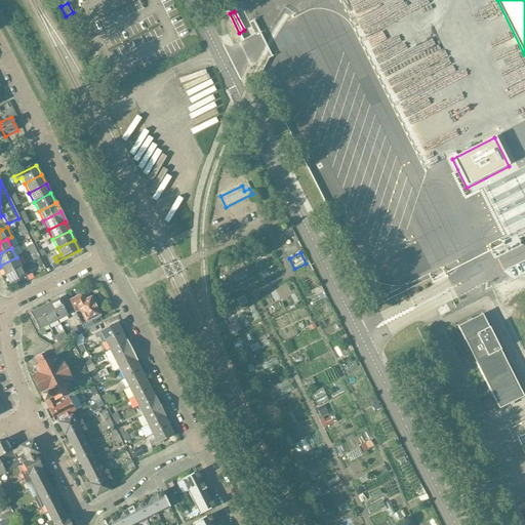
[(0,266),(0,267),(4,275),(22,267),(16,257),(0,266)]
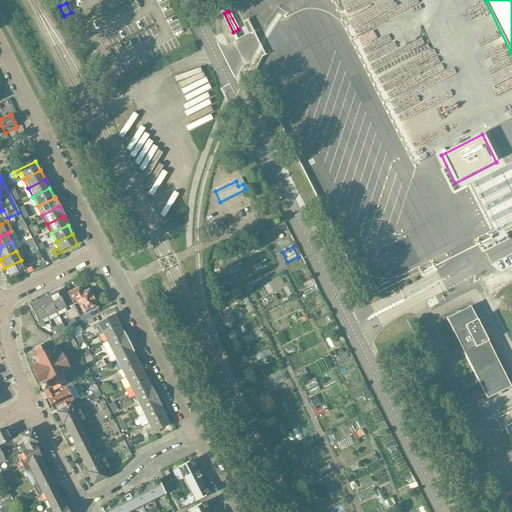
[(21,260),(4,268),(9,278),(31,267),(29,263),(23,266),(21,260)]
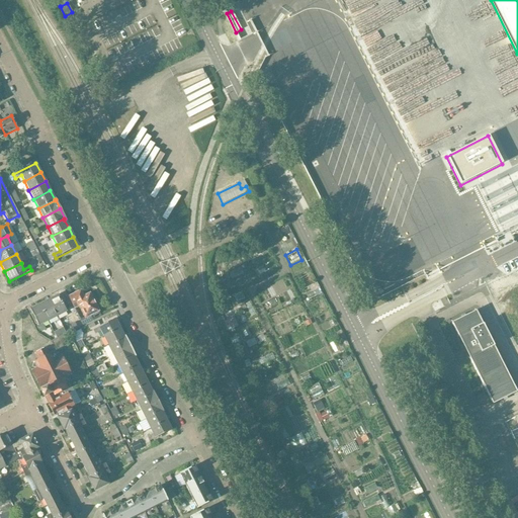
[(243,275),(239,269),(228,275),(232,281),(243,275)]
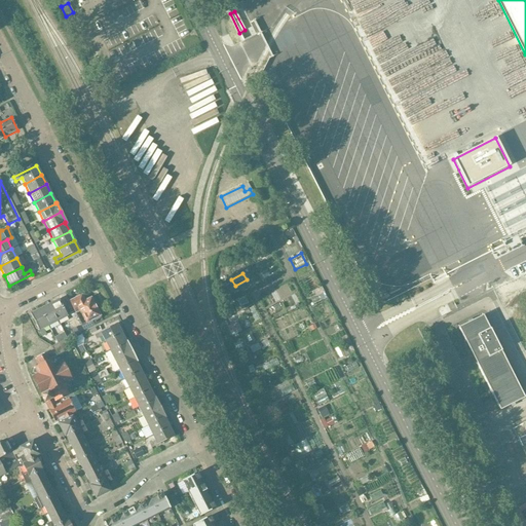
[(100,316),(97,310),(90,298),(84,301),(81,295),(69,302),(75,313),(79,311),(85,323),(80,325),(83,331),(102,322),(100,316)]
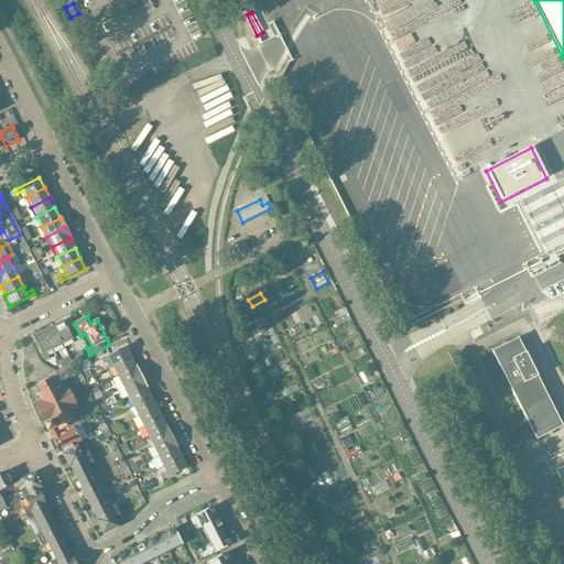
[(63,322),(53,327),(62,345),(72,339),(63,322)]
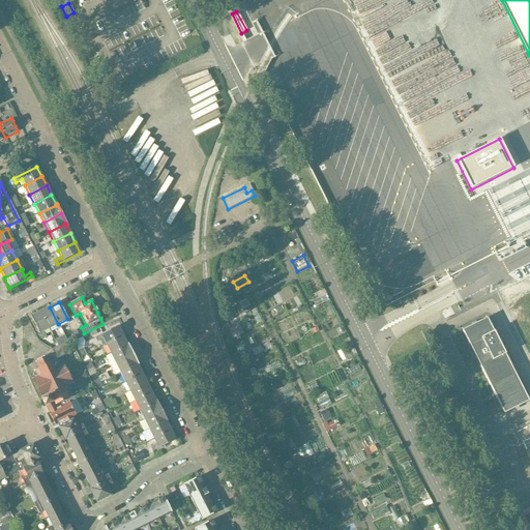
[(50,307),(40,312),(49,328),(58,324),(50,307)]
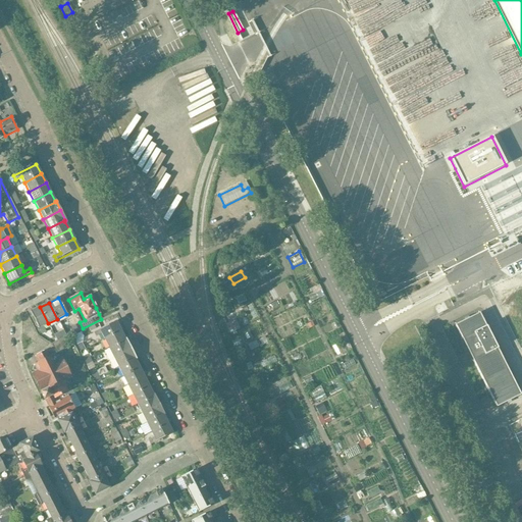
[(276,303),(266,308),(269,314),(279,308),(276,303)]
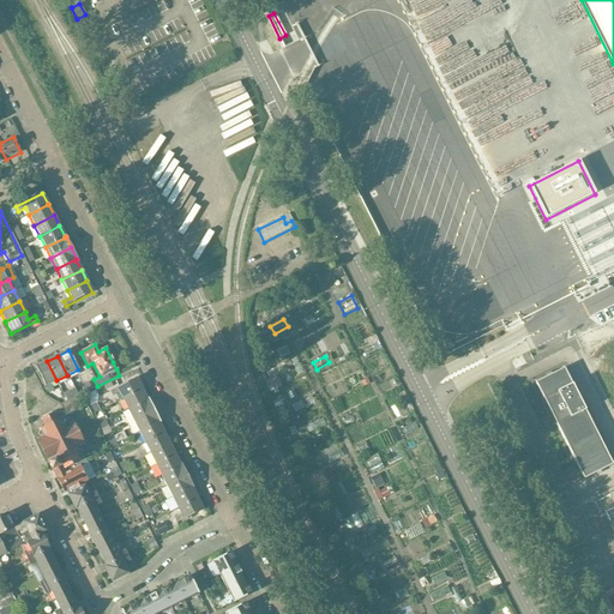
[(35,367),(48,393),(53,391),(49,384),(56,380),(47,361),(35,367)]
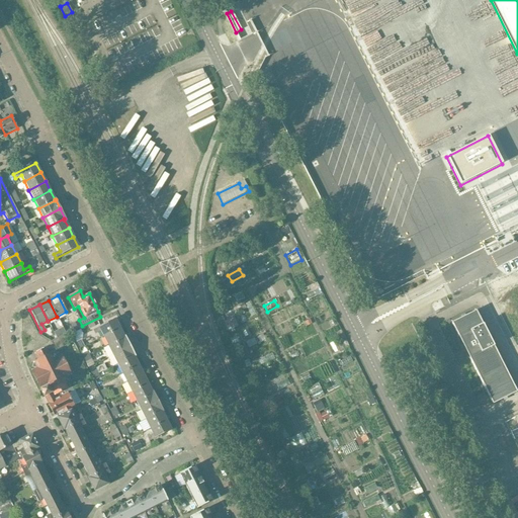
[(475,311),(451,323),(492,405),(516,393),(475,311)]
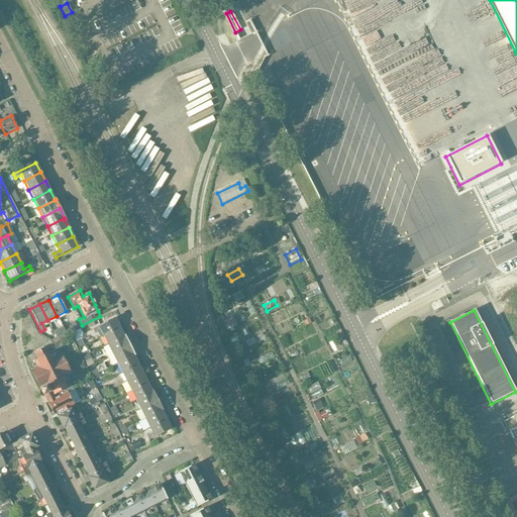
[(94,334),(100,331),(103,336),(119,328),(114,318),(92,330),(94,334)]
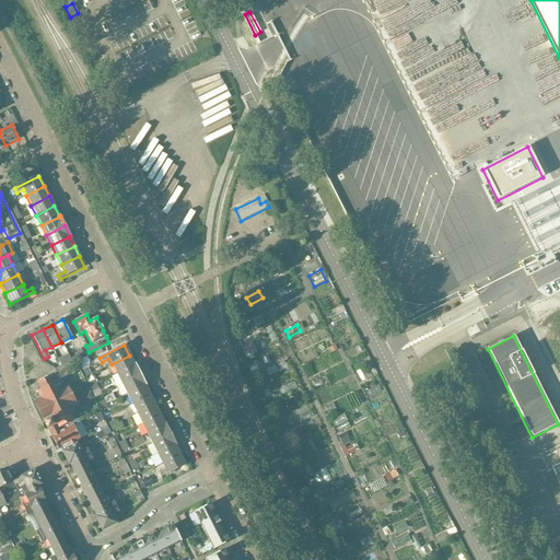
[(245,359),(253,354),(247,345),(240,348),(245,359)]
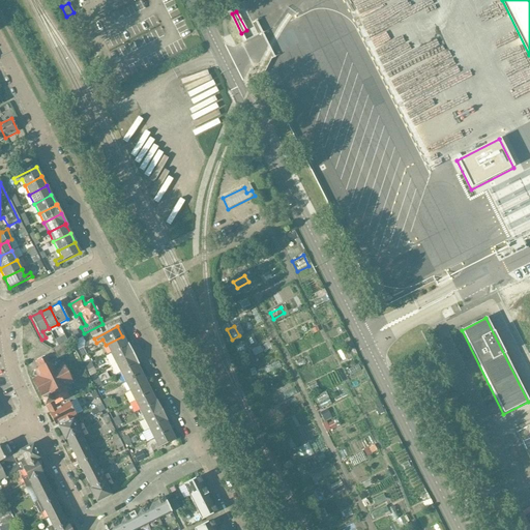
[(127,346),(126,345),(122,336),(106,345),(110,354),(127,346)]
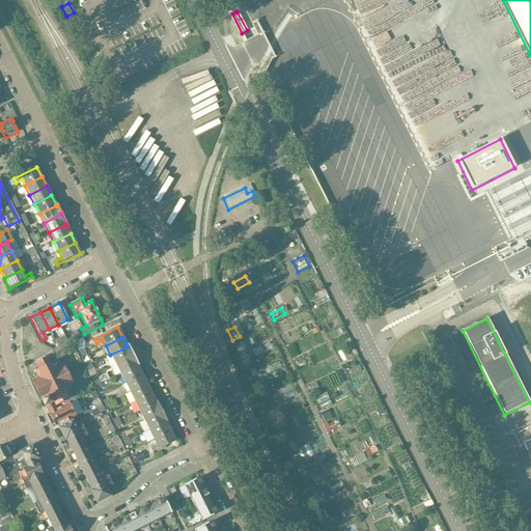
[(68,354),(63,344),(52,351),(57,360),(68,354)]
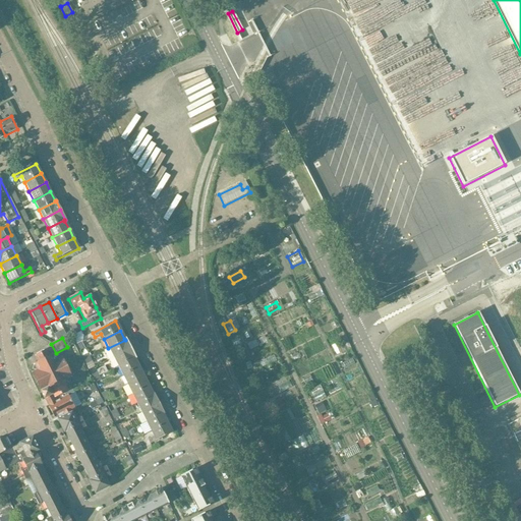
[(126,339),(124,339),(125,340),(108,348),(113,357),(130,348),(126,339)]
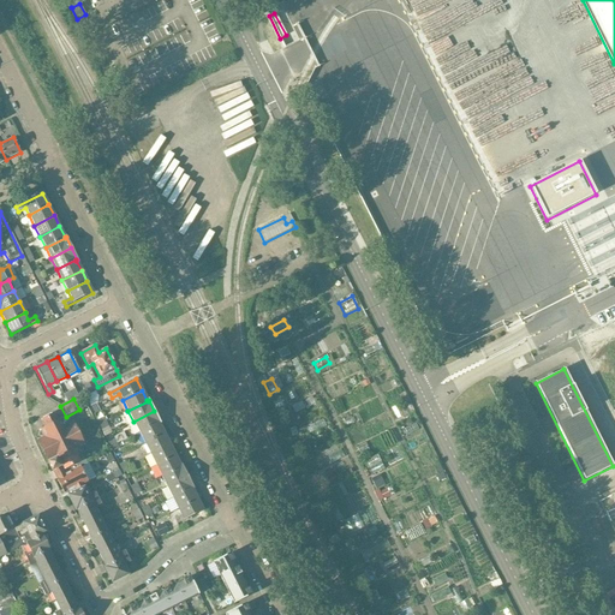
[(154,411),(133,422),(139,433),(159,423),(159,424),(160,423),(154,411)]
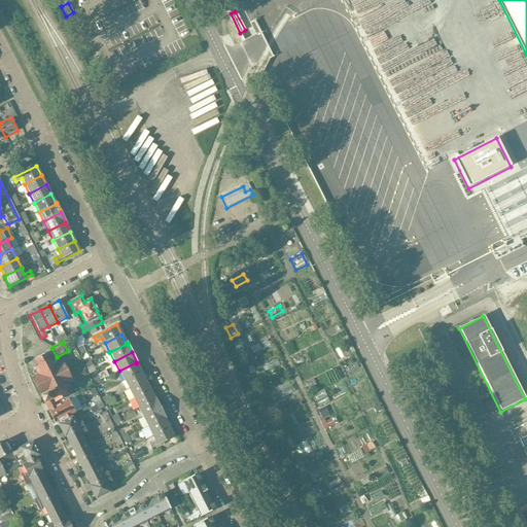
[(49,361),(46,354),(35,360),(38,366),(33,370),(32,374),(33,374),(35,375),(36,375),(31,378),(41,397),(40,397),(44,405),(44,403),(48,411),(50,410),(68,400),(69,400),(74,398),(70,390),(72,389),(69,383),(72,382),(62,361),(58,364),(58,363),(59,360),(58,360),(55,359),(55,358),(49,361)]
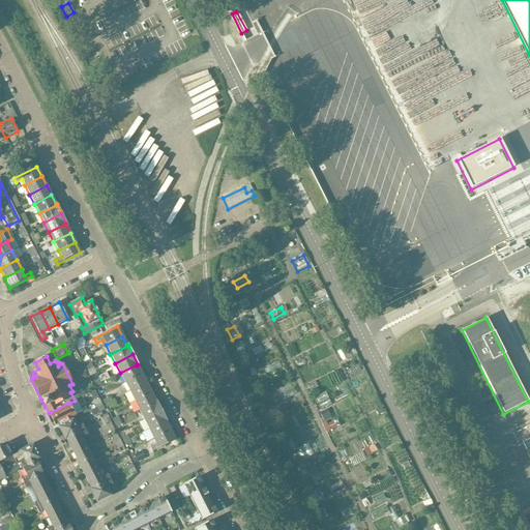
[(137,365),(137,364),(120,373),(124,382),(142,374),(137,365)]
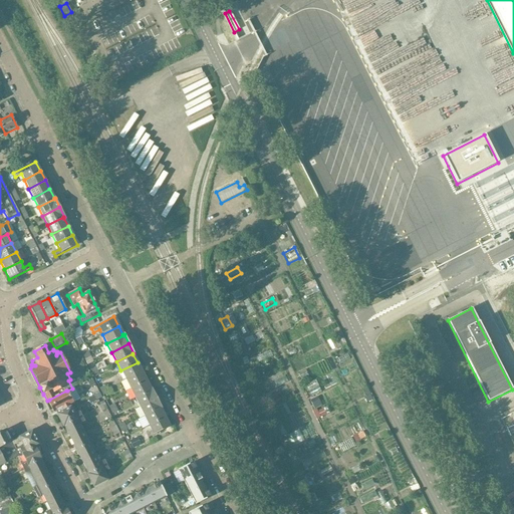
[(142,371),(138,362),(120,370),(125,379),(142,371)]
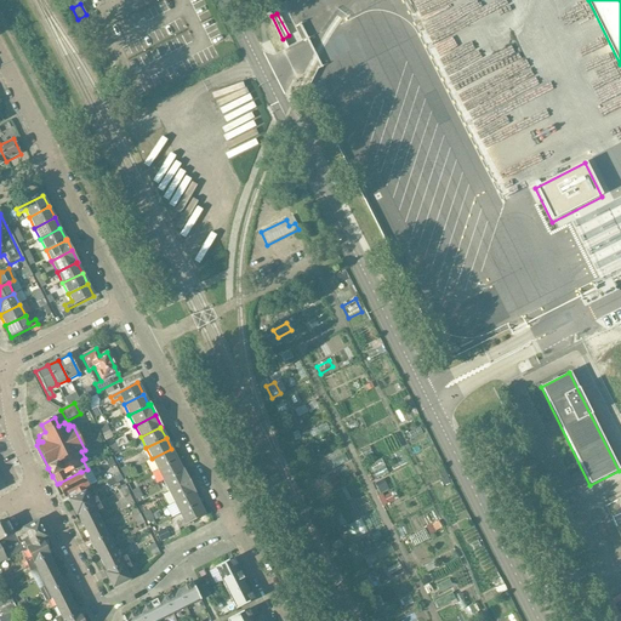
[(171,449),(152,459),(158,471),(177,460),(171,449)]
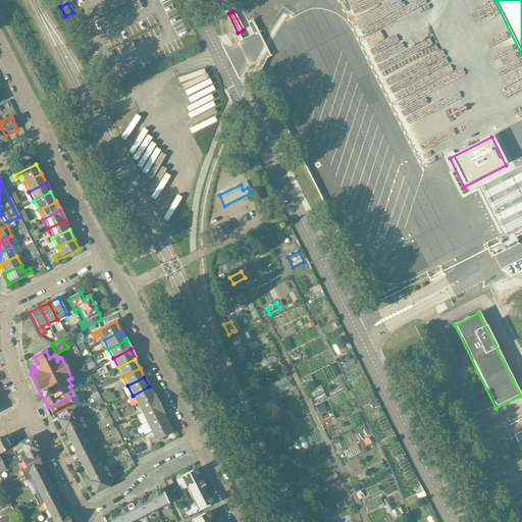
[(149,386),(133,396),(137,405),(153,396),(149,386)]
